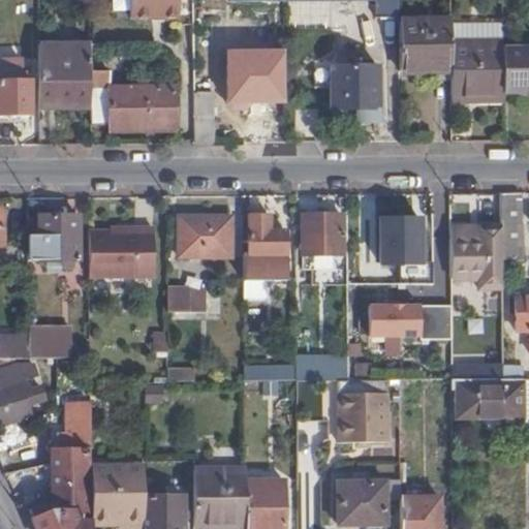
[(133,0),(134,19),(154,19),(154,16),(194,16),(194,0),(133,0)]
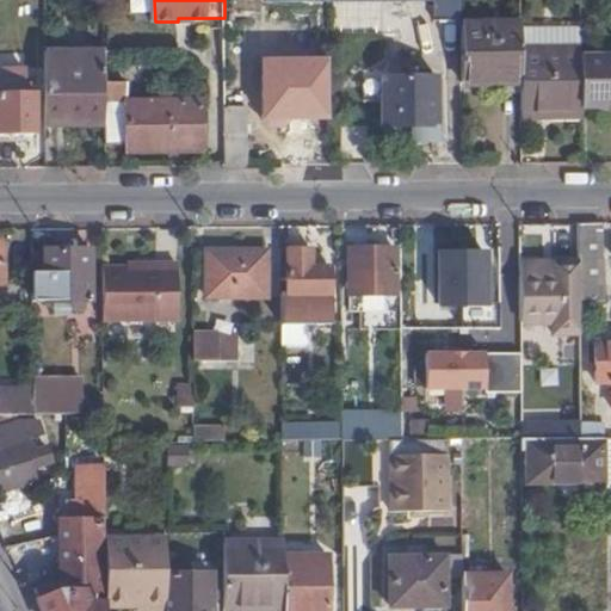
[(266,0),(266,1),(331,0),(334,0),(437,0),(438,19),(463,19),(462,0),(266,0)]
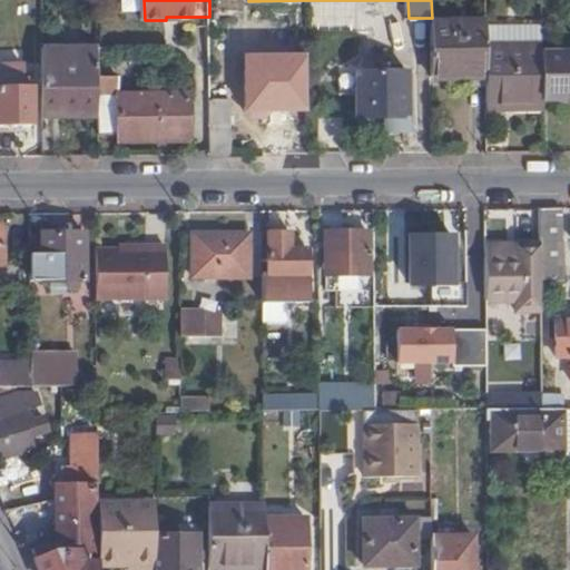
[(432,29),(432,82),(463,84),(464,89),(488,89),(488,46),(488,28),(432,29)]
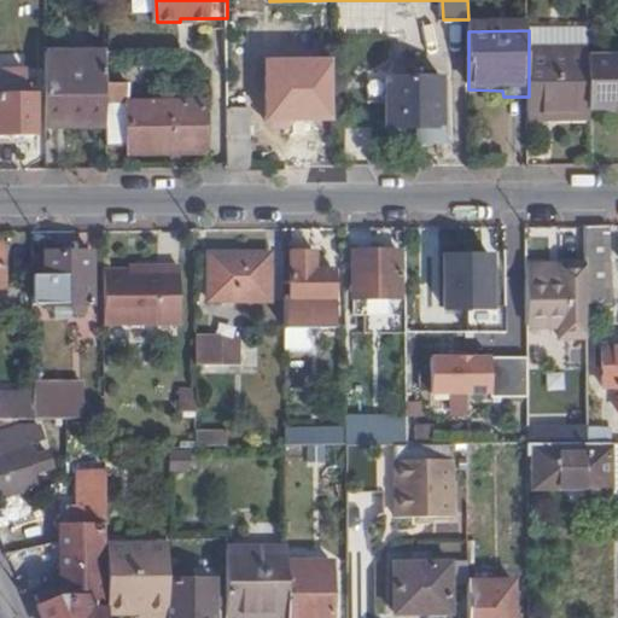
[(529,30),(529,50),(588,48),(588,30),(529,30)]
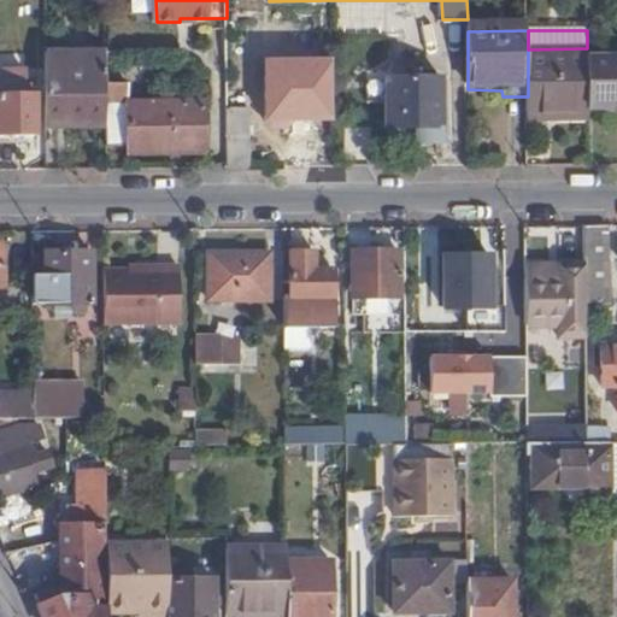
[(588,105),(587,57),(587,48),(528,50),(528,97),(528,116),(550,116),(548,109),(588,109),(588,105)]
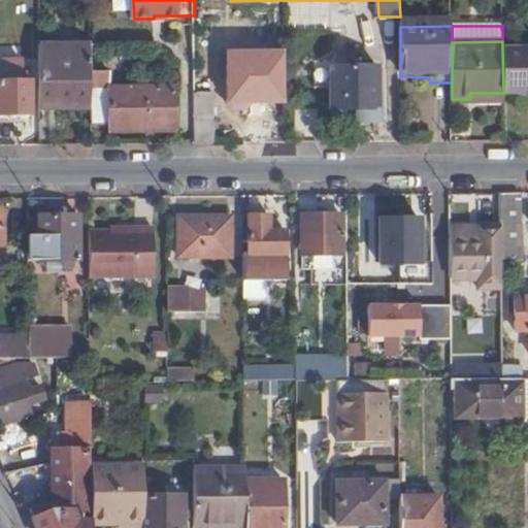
[(39,45),(39,100),(91,100),(91,72),(91,50),(91,45),(39,45)]
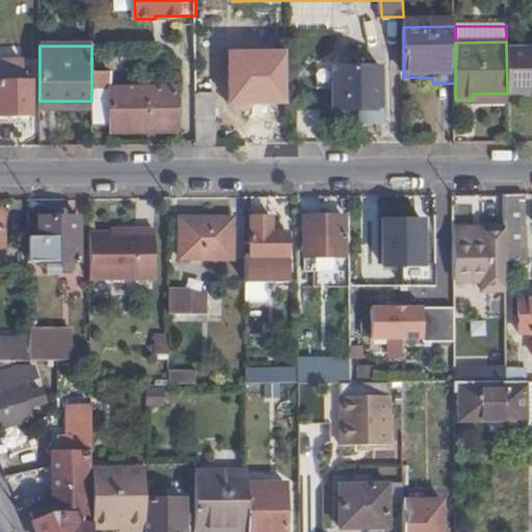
[(531,48),(506,49),(507,90),(531,90),(531,48)]
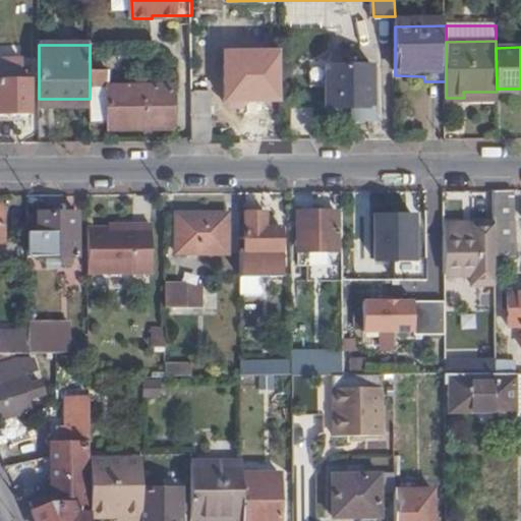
[(226,63),(226,115),(247,116),(247,107),(262,107),(262,95),(270,95),(269,82),(262,82),(261,63),(261,53),(226,53),(226,63)]
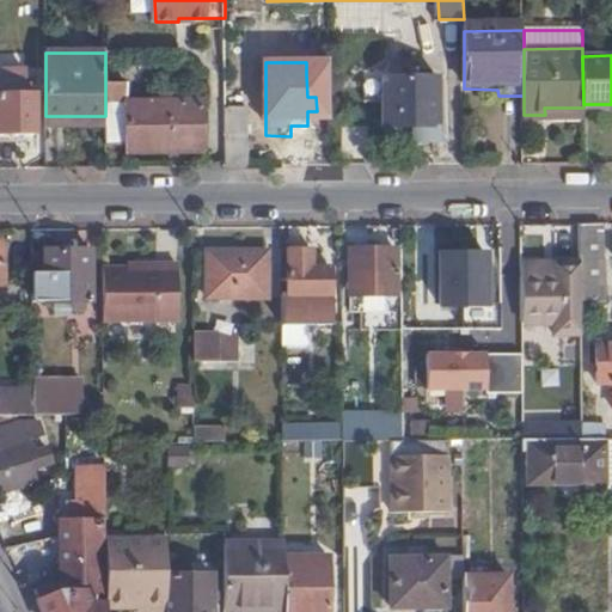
[(1,133),(1,134),(37,134),(37,93),(30,93),(30,66),(0,66),(0,93),(1,133)]
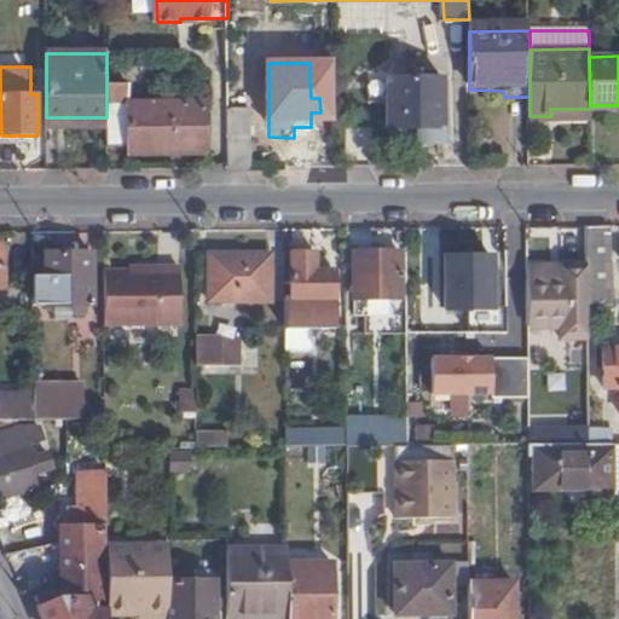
[(417,140),(443,142),(443,82),(444,82),(444,80),(387,81),(388,127),(417,127),(417,140)]
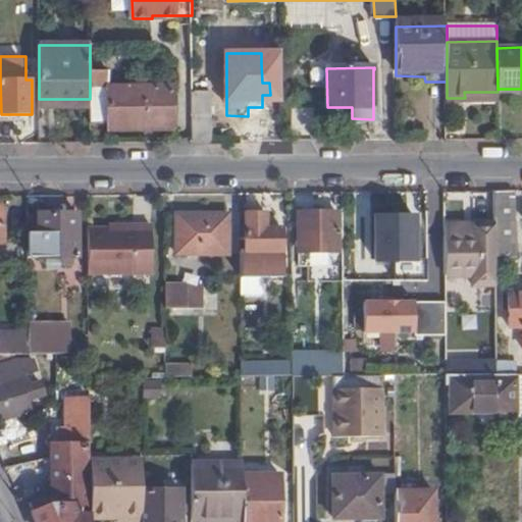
[(90,99),(91,122),(109,122),(110,128),(172,128),(172,87),(110,87),(110,72),(90,71),(90,99)]
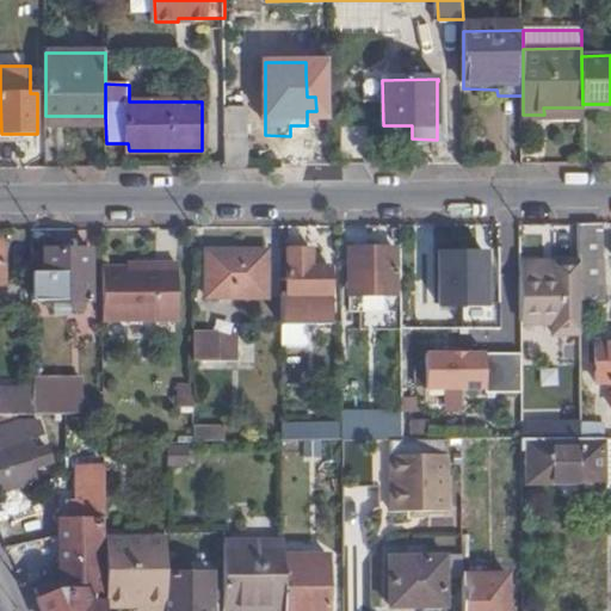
[(227,166),(247,166),(246,109),(226,109),(227,166)]
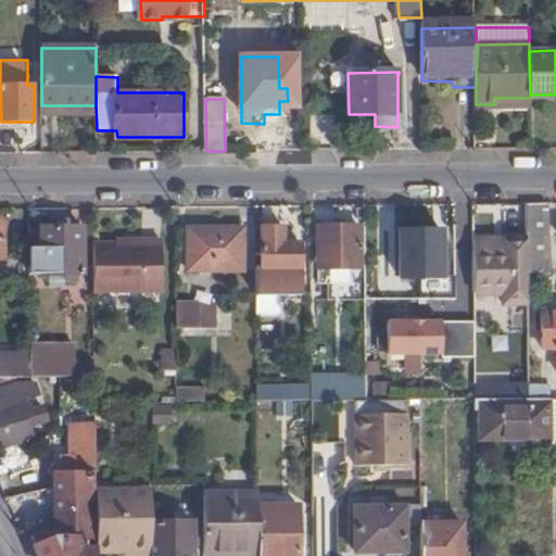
[(541,203),(527,203),(528,238),(528,272),(541,270),(541,203)]
